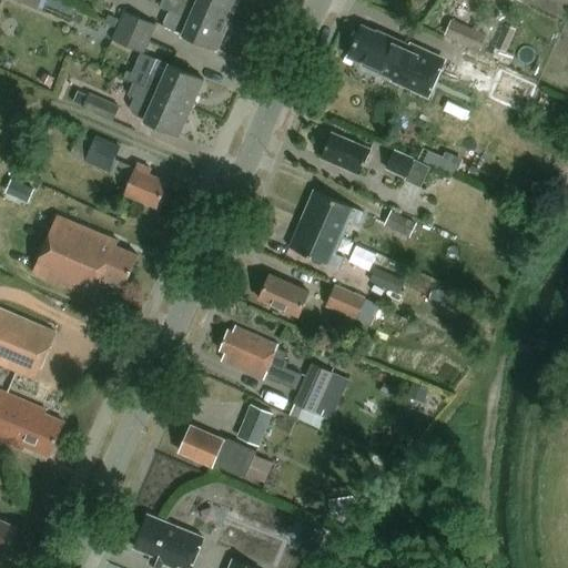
[(214,52),(226,24),(180,2),(175,0),(163,0),(159,10),(185,22),(180,37),(214,52)]
